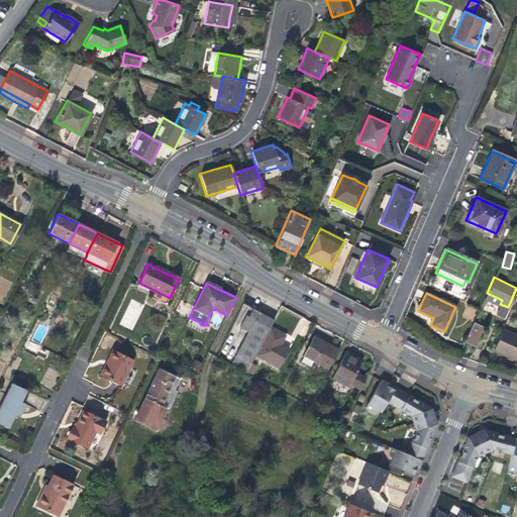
[(496,302),(500,304),(502,300),(487,293),(485,297),(496,302)]
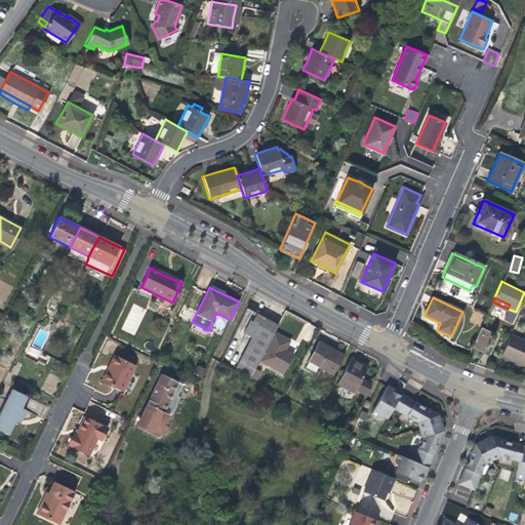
[(473,311),(470,321),(479,324),(482,314),(473,311)]
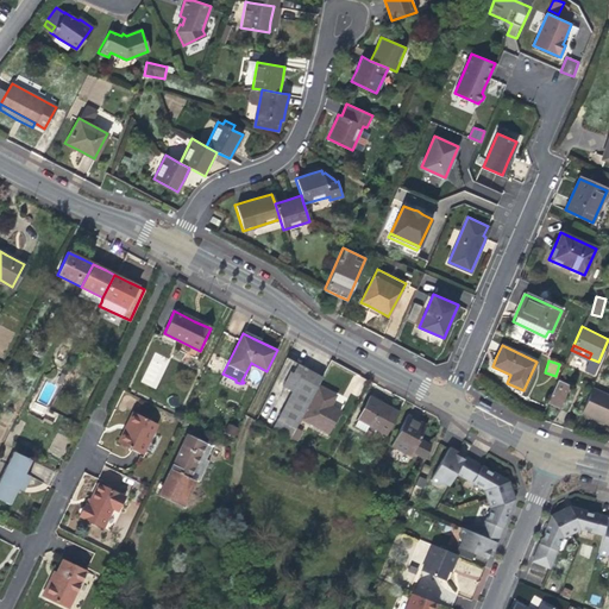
[(295,429),(300,419),(318,385),(321,377),(308,371),(297,365),(292,375),(300,378),(277,420),(295,429)]
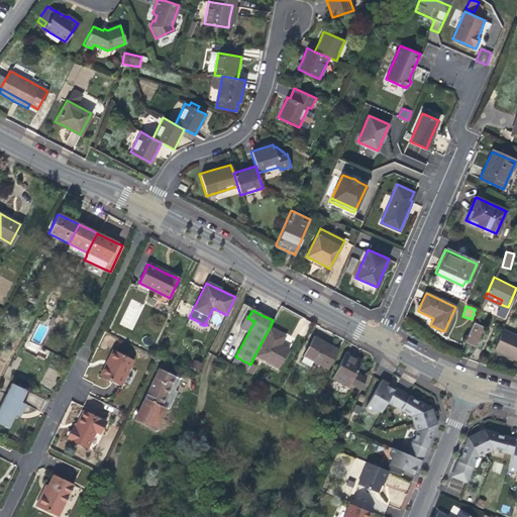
[(474,322),(464,342),(475,346),(483,327),(474,322)]
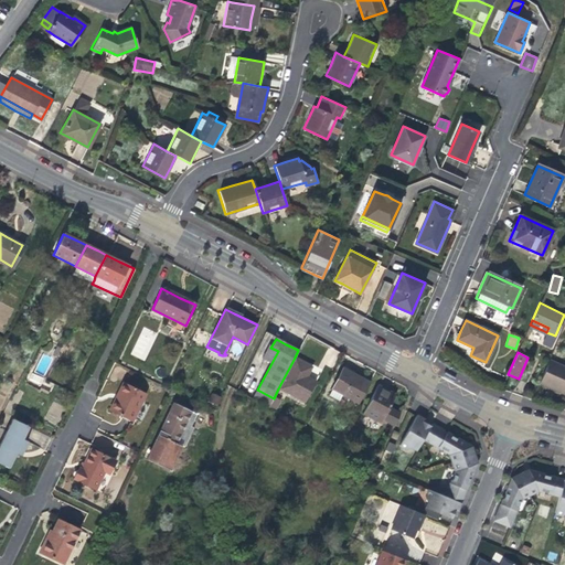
[(564,364),(550,356),(540,380),(552,385),(564,391),(564,364)]
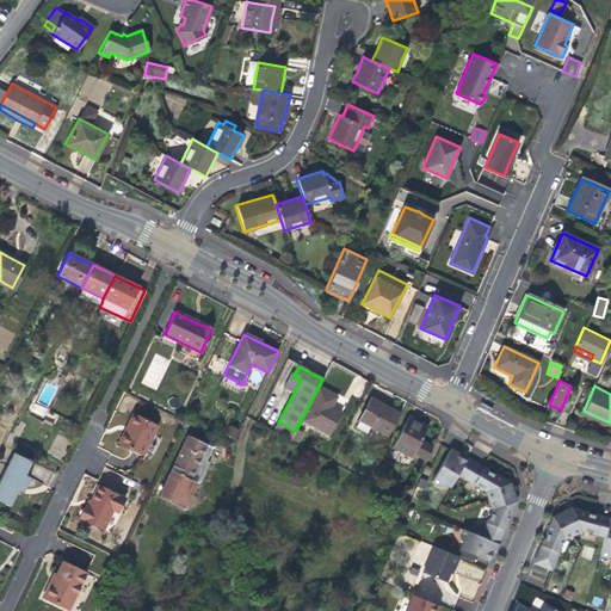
[(338,397),(319,387),(301,420),(329,434),(341,413),(332,407),(333,405),(338,397)]
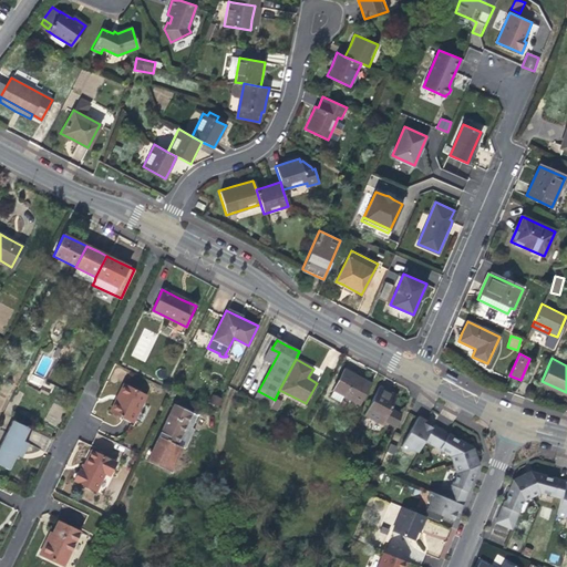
[(360,405),(370,384),(354,375),(342,370),(332,391),(360,405)]
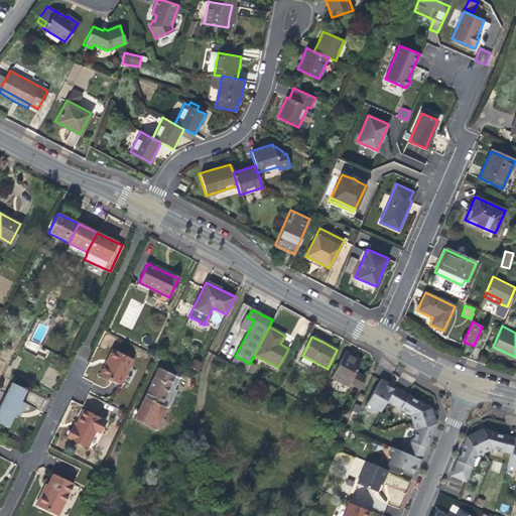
[(121,385),(123,382),(131,366),(134,360),(113,349),(108,358),(109,359),(107,363),(106,363),(100,374),(121,385)]
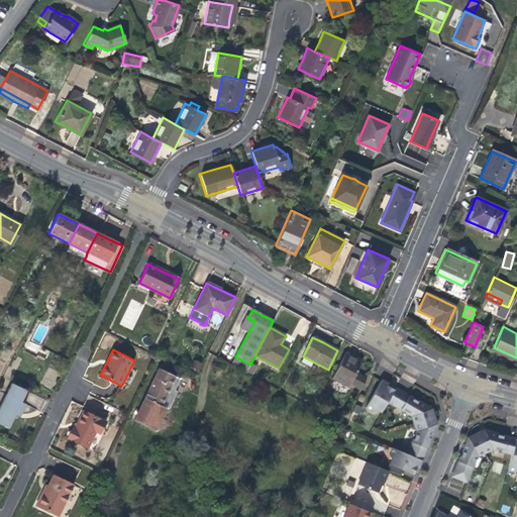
[(355,374),(362,360),(354,356),(345,352),(332,379),(348,387),(349,385),(360,390),(366,379),(355,374)]
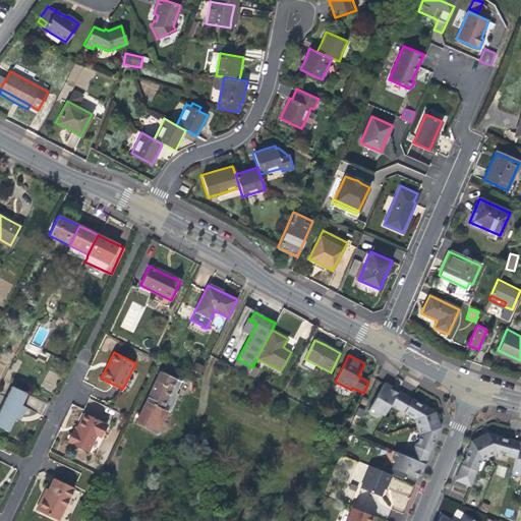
[(201,373),(205,366),(195,363),(193,370),(201,373)]
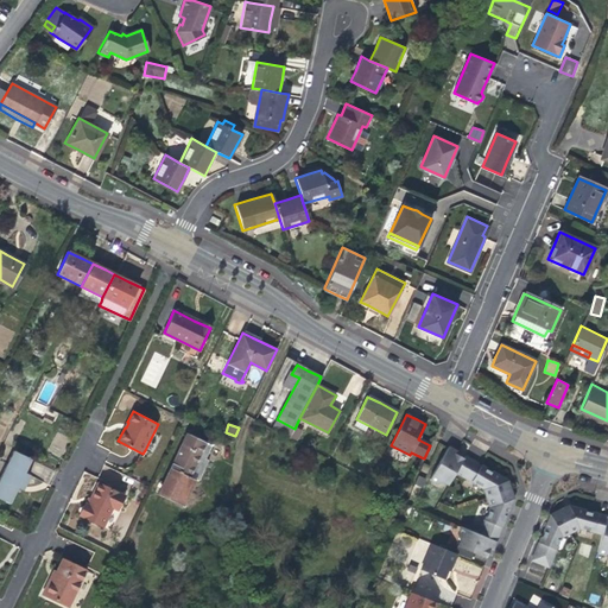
[(184,432),(159,495),(187,506),(211,443),(184,432)]
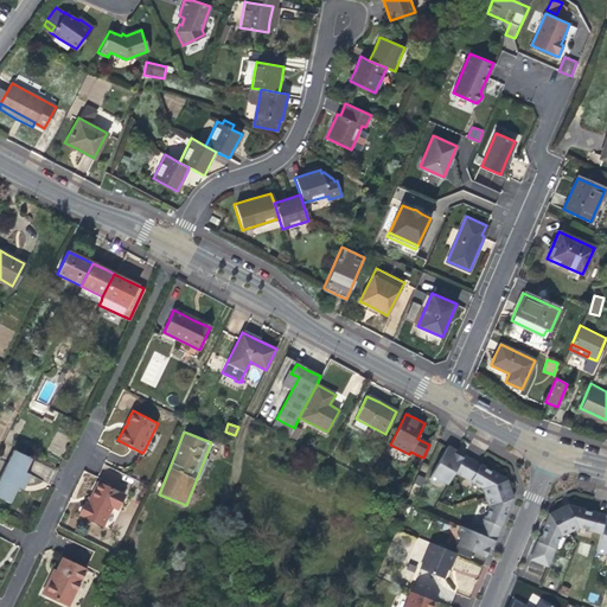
[(454,472),(460,460),(452,455),(455,451),(446,446),(429,479),(434,481),(441,481),(447,485),(454,472)]
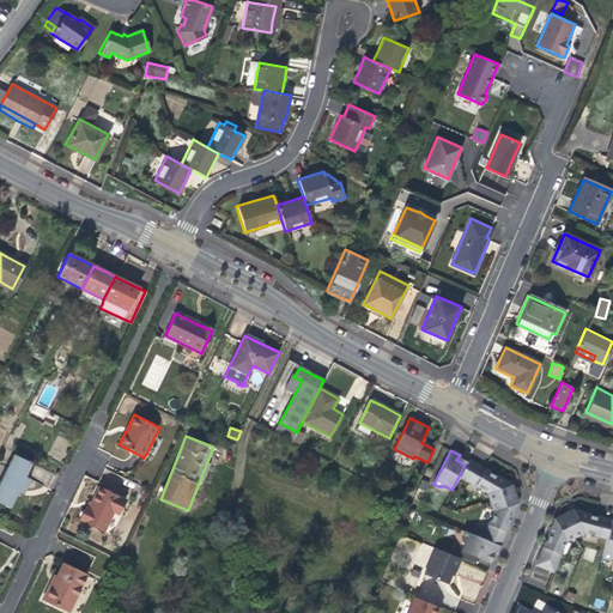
[(24,460),(13,455),(0,480),(0,503),(1,504),(8,508),(16,491),(22,495),(24,489),(29,479),(24,477),(30,463),(24,460)]
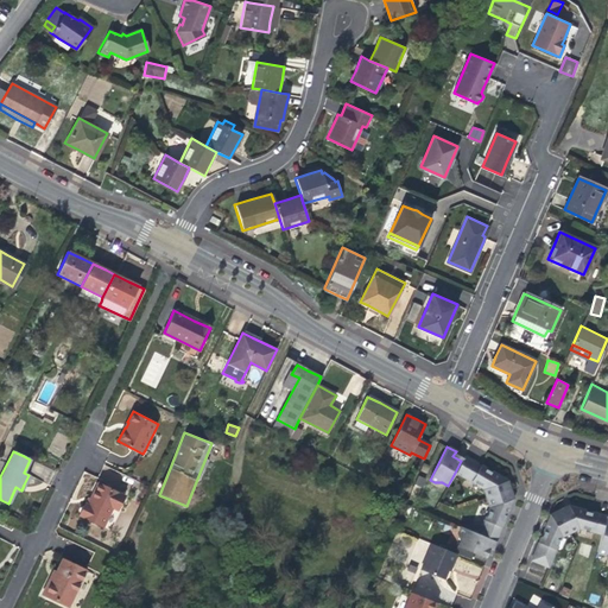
[(455,473),(462,476),(470,461),(464,456),(461,461),(455,473)]
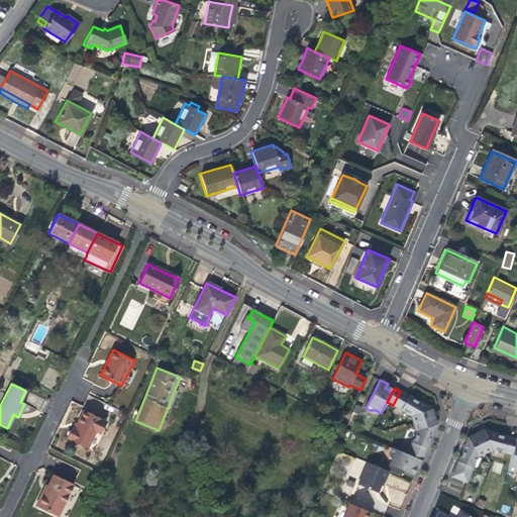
[(412,398),(400,392),(393,405),(411,415),(417,431),(411,445),(407,446),(400,443),(397,450),(392,448),(391,453),(393,458),(391,463),(411,472),(413,470),(414,466),(417,467),(420,459),(433,430),(434,428),(432,424),(433,423),(435,423),(431,411),(428,412),(426,406),(412,398)]
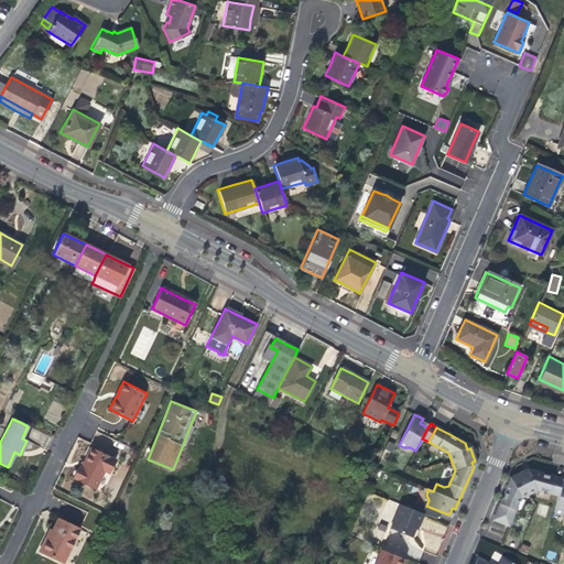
[(114,461),(88,448),(87,451),(79,468),(77,467),(74,474),(72,478),(95,489),(102,470),(108,474),(111,466),(114,461)]
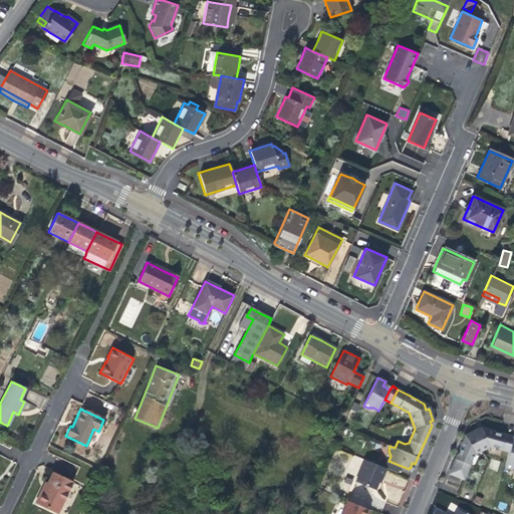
[(465,440),(463,440),(453,467),(466,472),(473,453),(489,446),(513,451),(513,436),(484,430),(482,431),(480,432),(478,430),(468,435),(469,438),(465,440)]
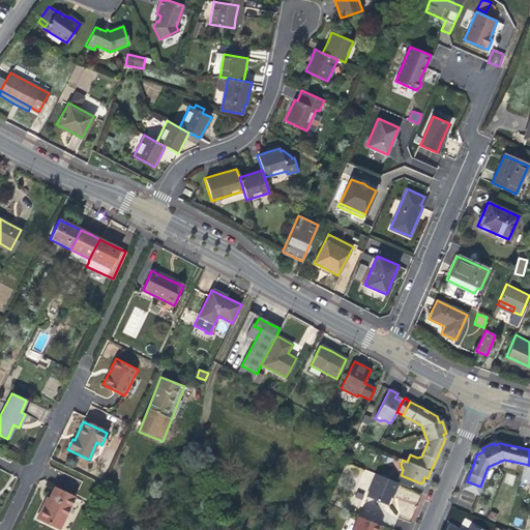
[(359,486),(367,489),(374,473),(365,470),(359,486)]
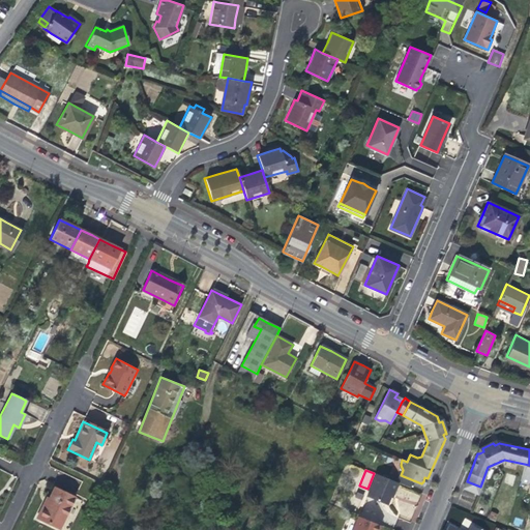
[(384,511),(390,496),(392,491),(393,492),(398,482),(376,473),(363,503),(384,511)]
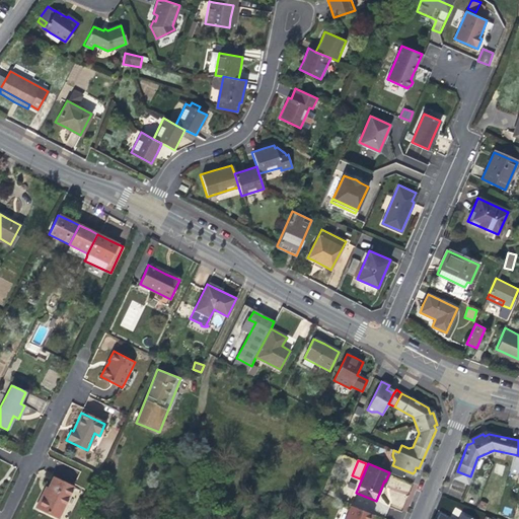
[(470,476),(457,471),(454,477),(467,483),(470,476)]
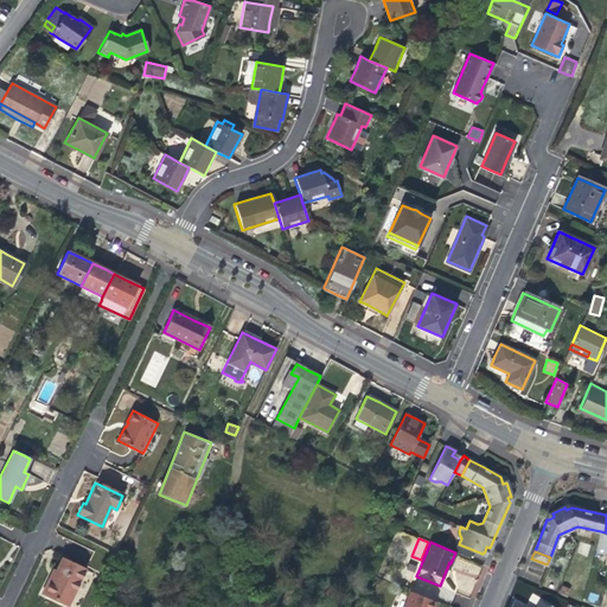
[(468,595),(481,567),(458,556),(445,583),(468,595)]
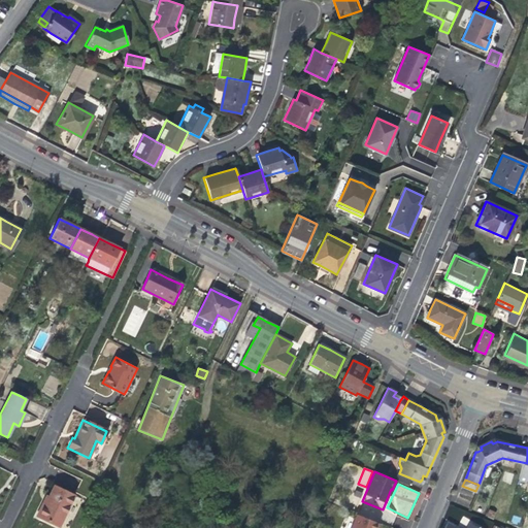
[(42,504),(37,516),(59,527),(73,496),(54,487),(47,501),(45,505),(42,504)]
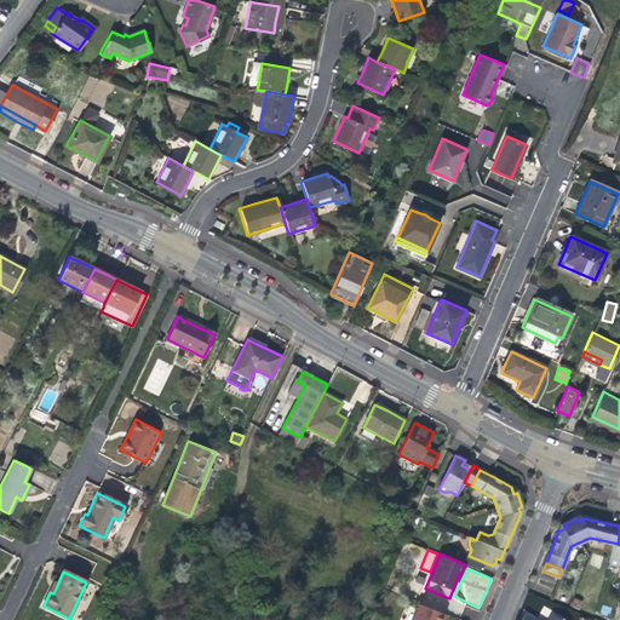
[(442,619),(445,614),(419,603),(412,619),(442,619)]
